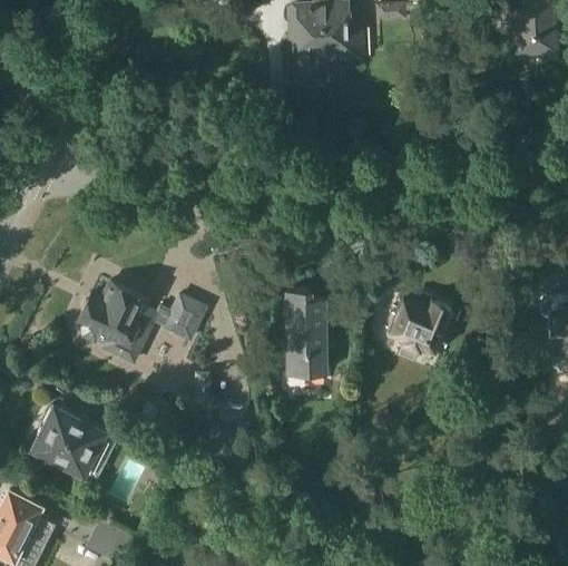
[(289,7),(291,60),(300,60),(301,76),(323,75),(322,59),(352,58),(351,21),(350,22),(349,11),(348,11),(348,1),(341,1),(341,0),(333,0),(326,0),(326,6),(289,7)]
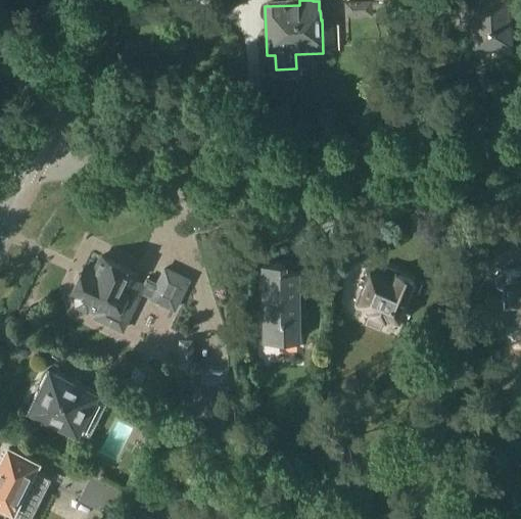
[(459,0),(461,28),(471,28),(472,50),(509,49),(507,5),(518,5),(518,0),(459,0)]
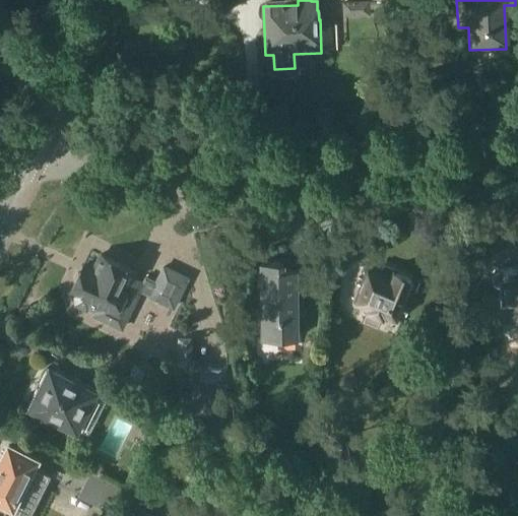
[(342,20),(369,19),(369,4),(342,5),(342,20)]
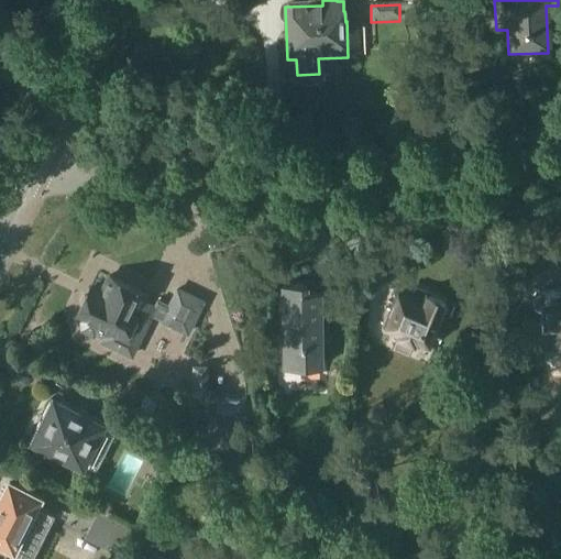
[(149,319),(160,325),(166,309),(155,304),(151,310),(140,305),(144,298),(106,280),(98,296),(89,292),(75,319),(79,321),(79,333),(91,339),(95,337),(102,340),(100,344),(129,359),(149,319)]
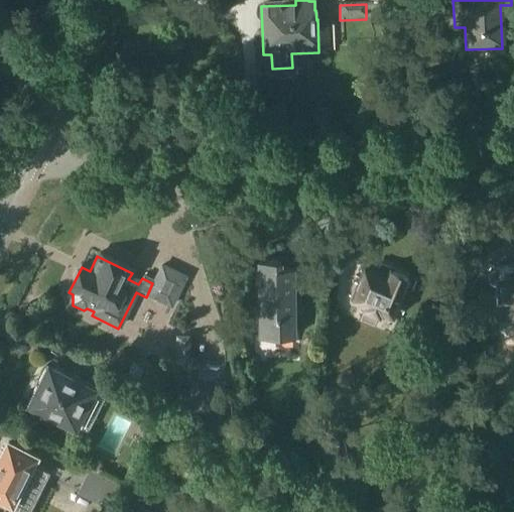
[(280,269),(280,262),(257,263),(259,339),(293,338),(292,269),(280,269)]
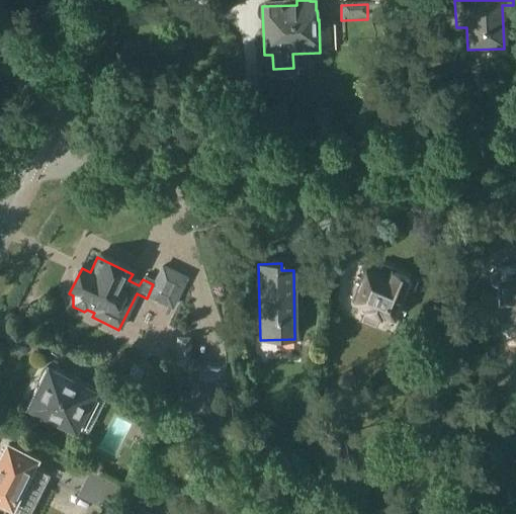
[(184,281),(161,269),(147,298),(170,310),(184,281)]
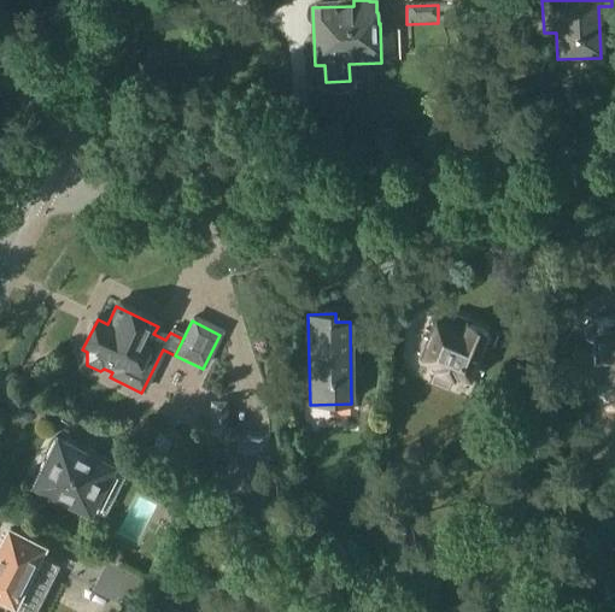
[(585,325),(583,330),(583,339),(586,342),(591,343),(592,343),(592,360),(586,360),(587,386),(614,384),(614,321),(611,322),(596,322),(591,322),(591,323),(589,323),(585,325)]
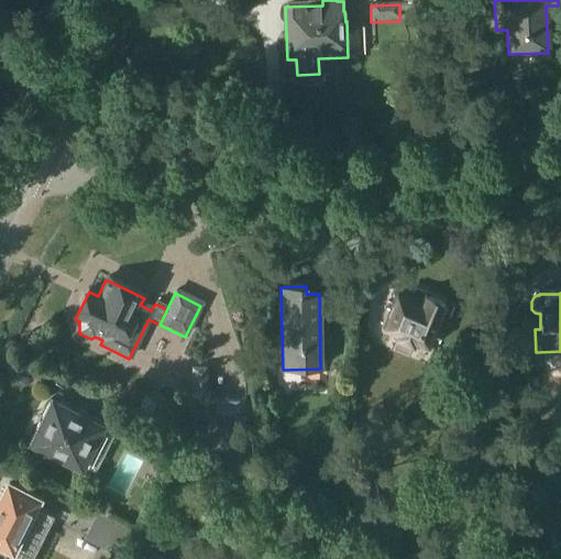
[(392,340),(394,341),(389,350),(408,358),(413,349),(415,350),(417,346),(426,349),(444,305),(427,297),(421,308),(398,298),(383,332),(393,336),(392,340)]
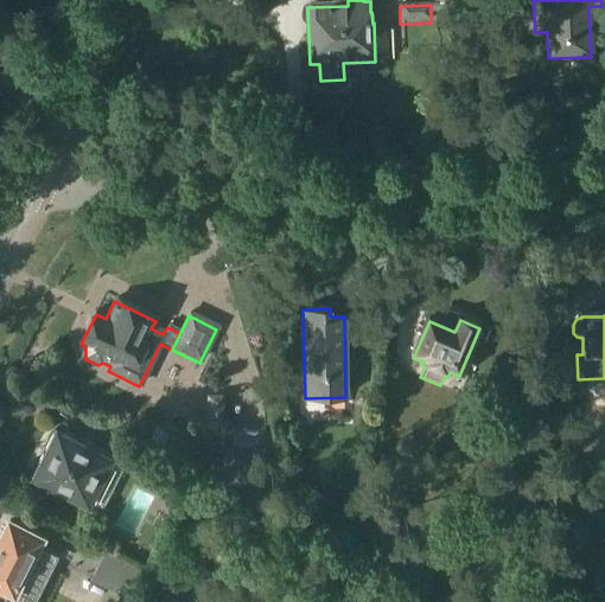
[(207,401),(205,430),(210,430),(222,443),(222,474),(214,473),(214,484),(216,485),(223,484),(225,508),(225,525),(227,535),(229,537),(236,537),(263,537),(266,530),(262,434),(234,435),(222,423),(221,401),(207,401)]
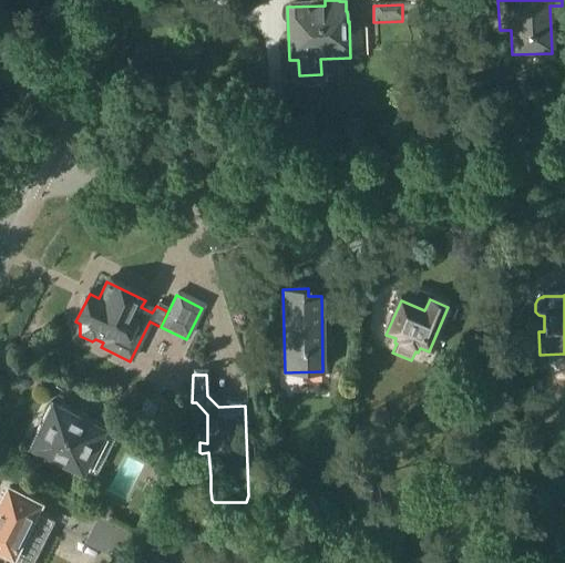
[(32,448),(84,473),(95,479),(116,439),(108,434),(52,407),(32,448)]
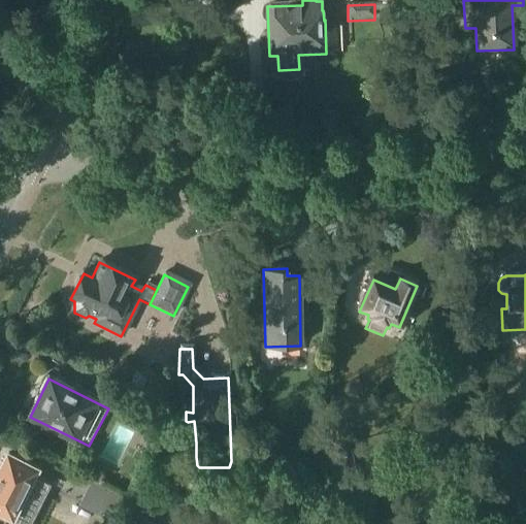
[(3,523),(32,523),(53,485),(36,477),(38,471),(7,456),(0,469),(0,523),(3,523)]
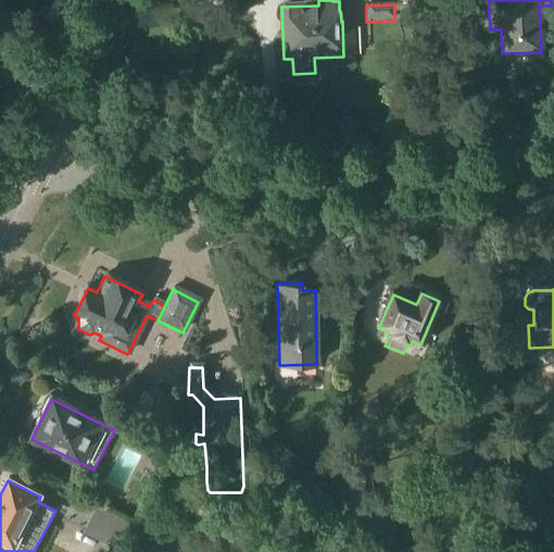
[(129,528),(96,510),(83,535),(114,551),(117,551),(129,528)]
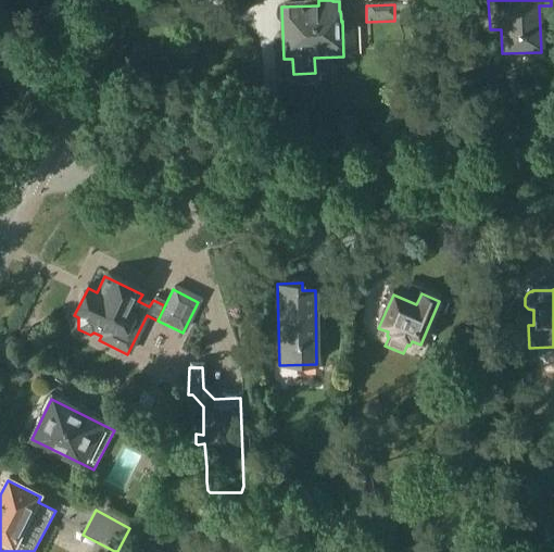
[(247,535),(238,551),(259,551),(263,542),(247,535)]
